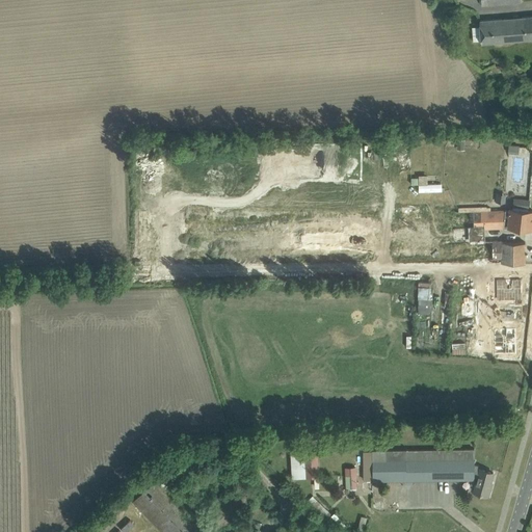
[(531,38),(531,16),(517,18),(517,16),(506,17),(506,19),(507,41),(531,38)]
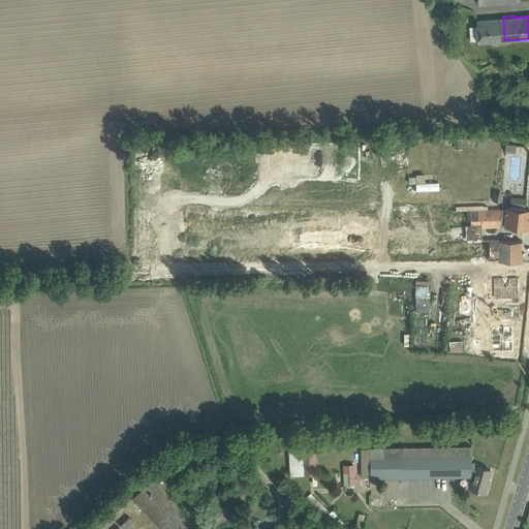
[(477,42),(504,40),(503,19),(476,21),(477,42)]
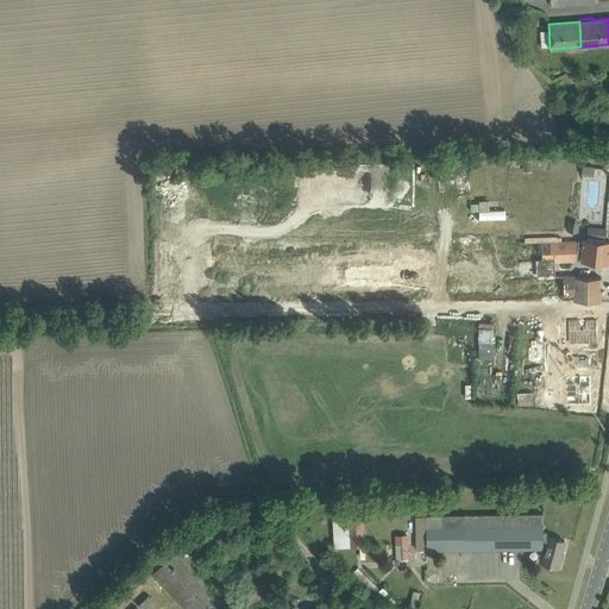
[(583,165),(582,175),(594,176),(595,167),(583,165)]
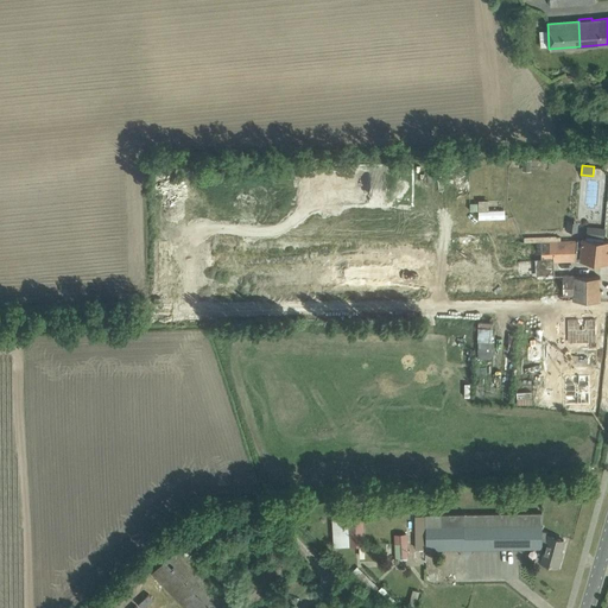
[(576,240),(562,240),(561,236),(557,236),(557,235),(524,238),(525,241),(444,244),(213,248),(207,248),(207,268),(213,268),(258,267),(318,266),(318,280),(214,283),(214,302),(423,298),(423,279),(330,280),(330,267),(445,266),(447,264),(508,261),(510,276),(447,278),(447,298),(572,296),(572,301),(588,301),(600,301),(601,277),(574,277),(574,274),(555,276),(555,261),(576,260),(576,258),(581,258),(581,259),(607,261),(607,240),(586,239),(576,240)]
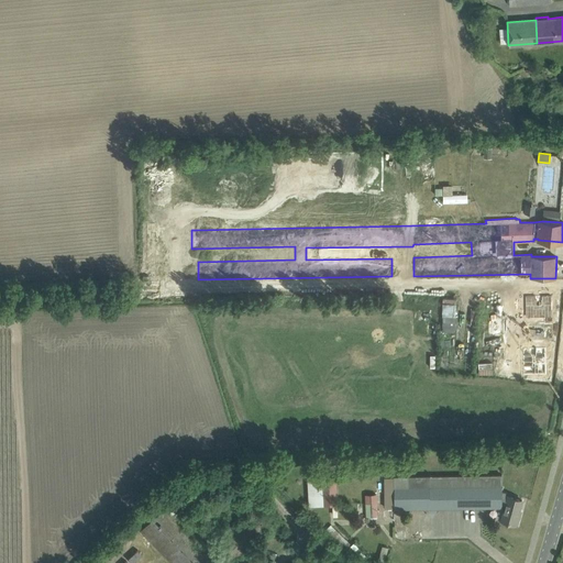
[(553,317),(553,295),(527,294),(527,316),(553,317)]
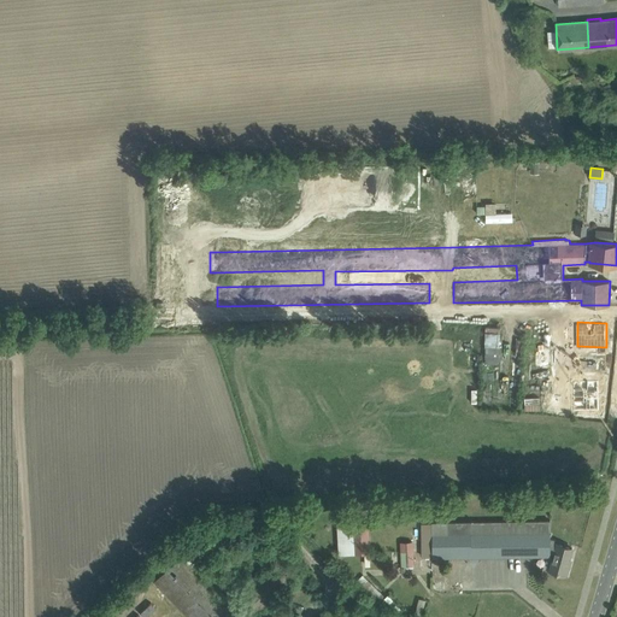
[(486,351),(500,351),(500,331),(503,331),(503,328),(486,327),(486,351)]
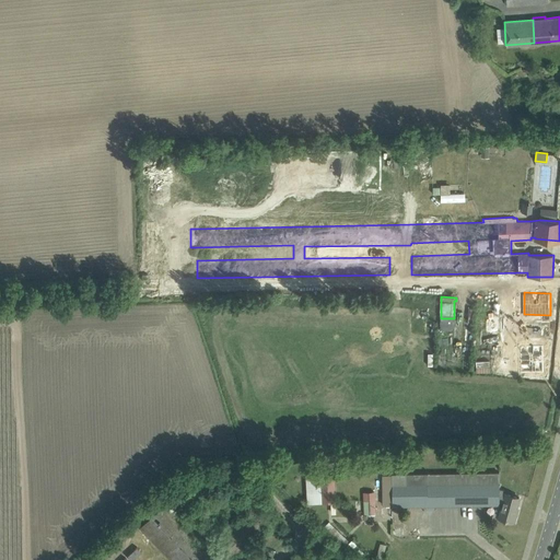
[(476,316),(476,328),(487,328),(487,316),(476,316)]
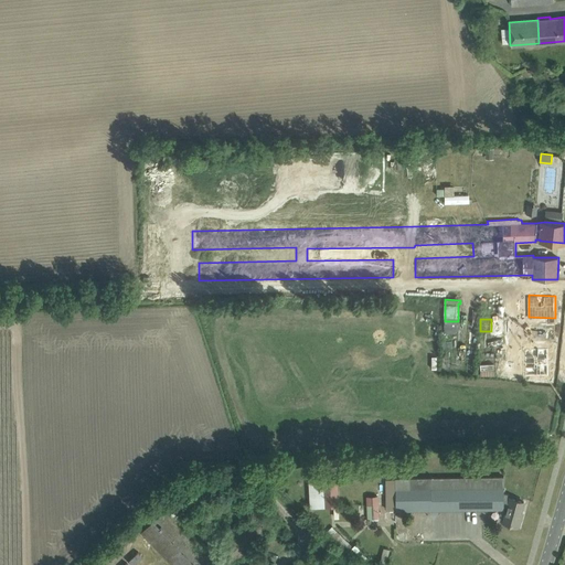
[(550,349),(528,348),(526,374),(548,375),(550,349)]
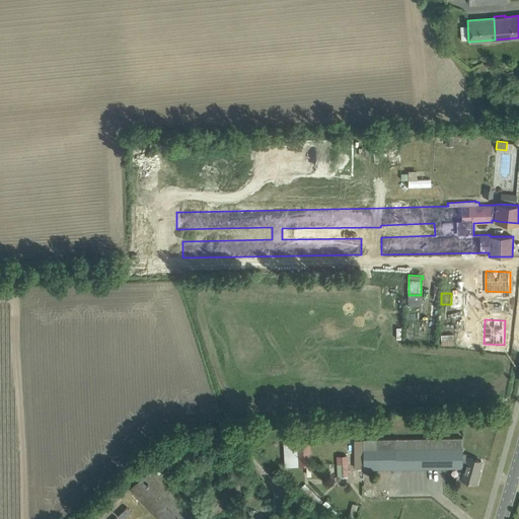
[(364,469),(396,468),(463,467),(463,466),(466,467),(463,479),(476,484),(479,474),(477,474),(482,461),(467,457),(467,455),(463,454),(463,438),(453,438),(364,440),(355,440),(355,468),(364,468),(364,469)]
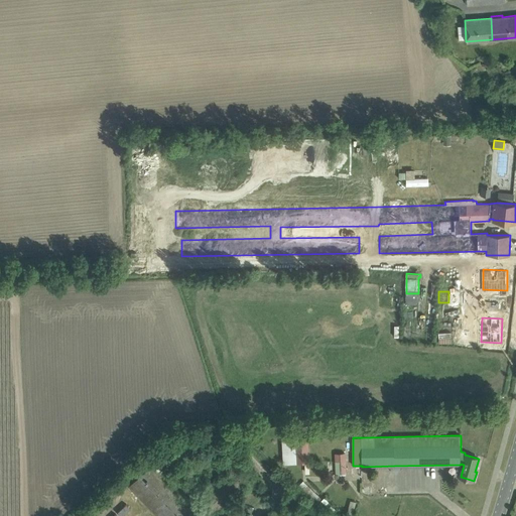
[(307,461),(307,439),(297,439),(297,442),(286,442),(286,461),(307,461)]
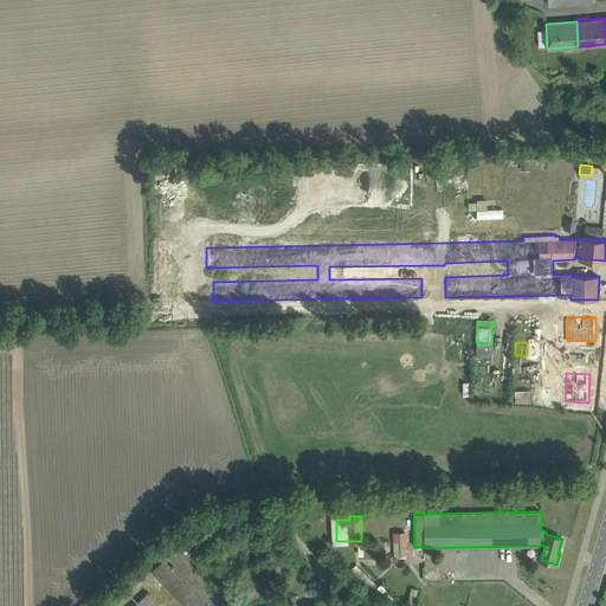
[(395,555),(407,555),(406,532),(394,533),(395,555)]
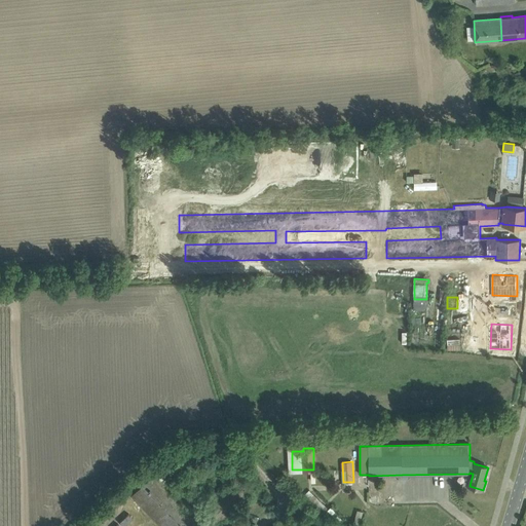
[(217,525),(257,489),(241,474),(195,517),(154,474),(132,495),(159,525),(217,525)]
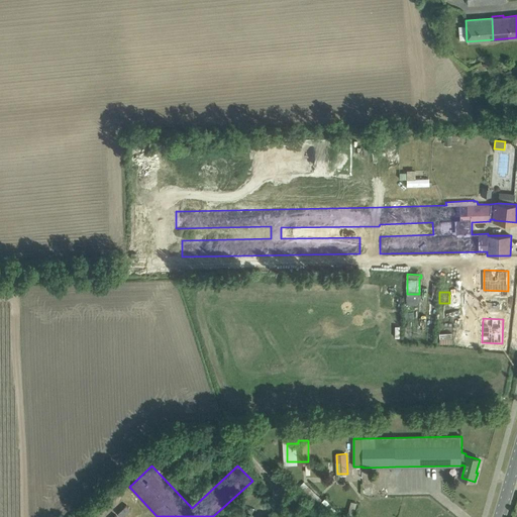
All buildings are outlined.
